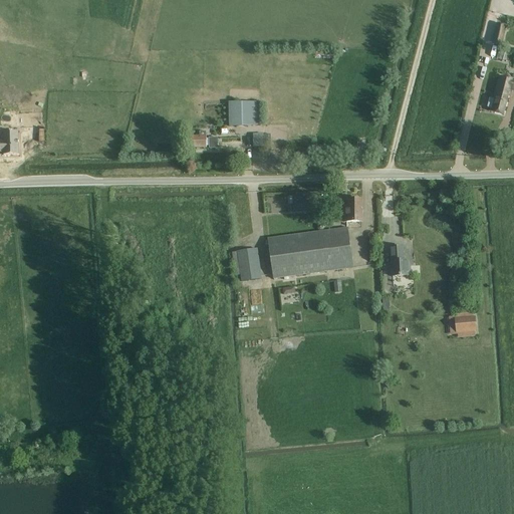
[(502,47),(506,26),(496,25),(492,45),(502,47)]
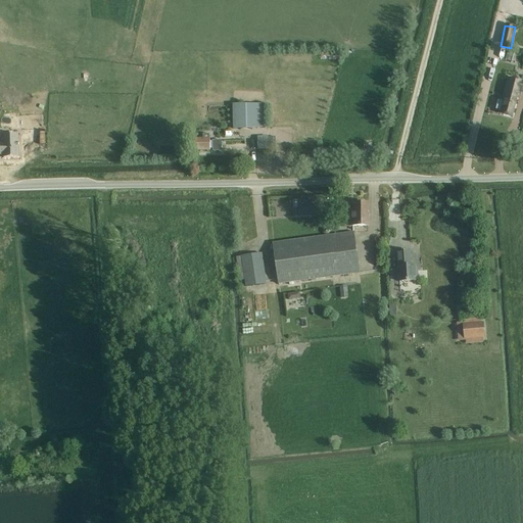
[(506,61),(518,62),(519,51),(507,50),(506,61)]
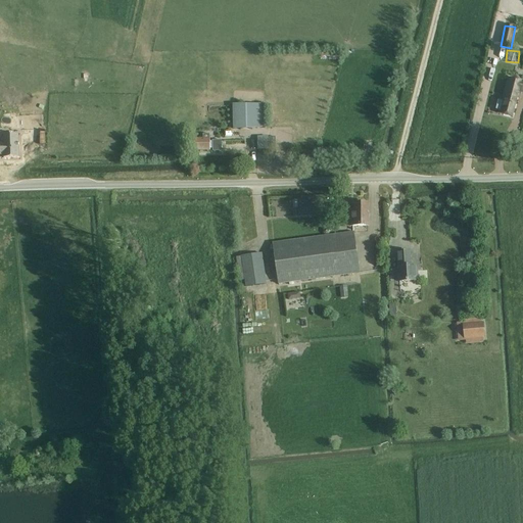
[(496,109),(503,111),(502,114),(512,116),(519,92),(522,92),(522,81),(509,78),(503,100),(498,99),(496,109)]
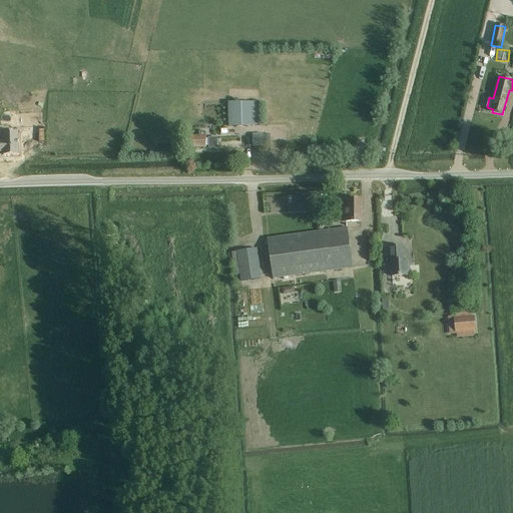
[(227,102),(228,127),(257,126),(257,102),(227,102)]
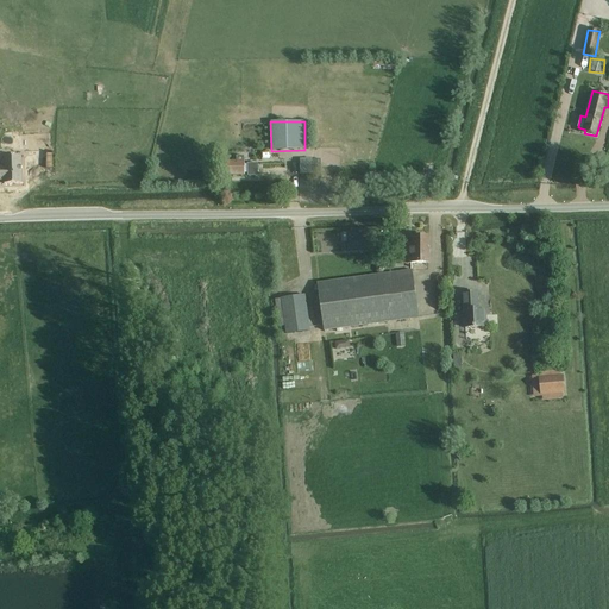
[(313,159),(300,159),(300,171),(313,171),(313,159)]
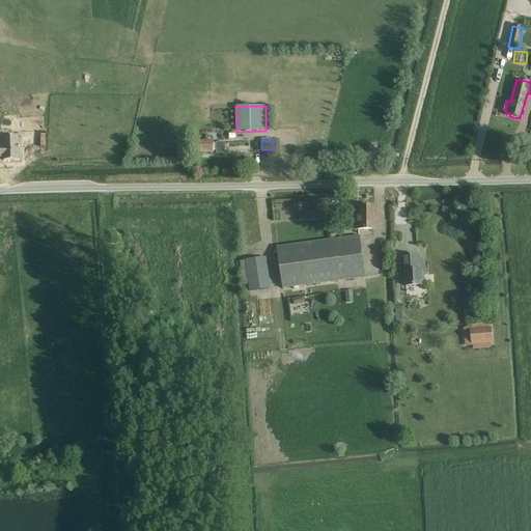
[(216,143),(216,144),(213,144),(213,141),(198,141),(198,152),(213,152),(213,151),(216,151),(216,154),(239,154),(239,142),(216,143)]
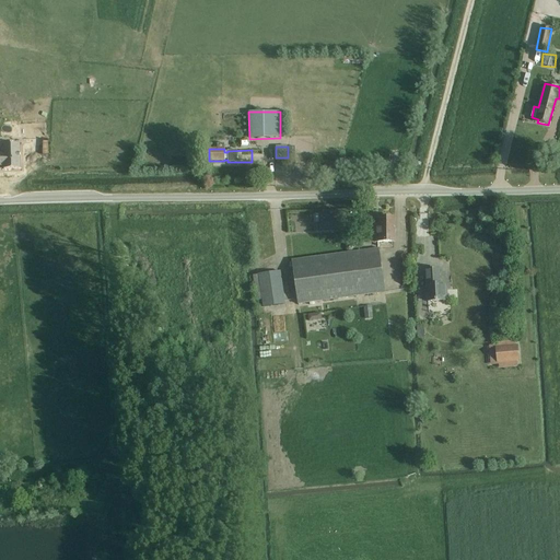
[(0,165),(21,165),(21,154),(21,152),(0,153),(0,165)]
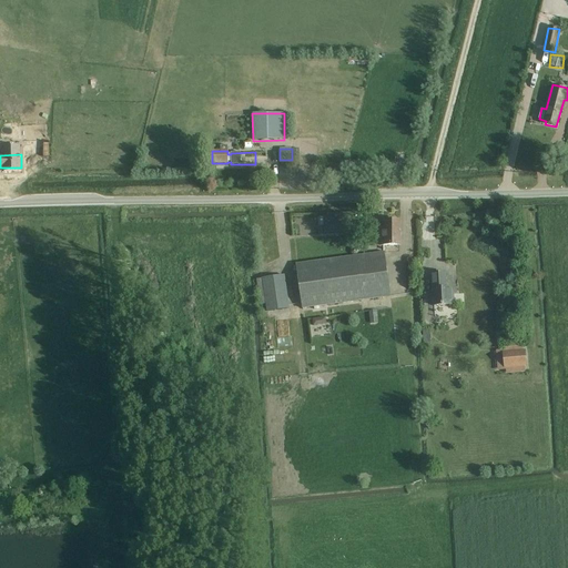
[(401,245),(401,221),(385,221),(385,232),(381,232),(381,245),(401,245)]
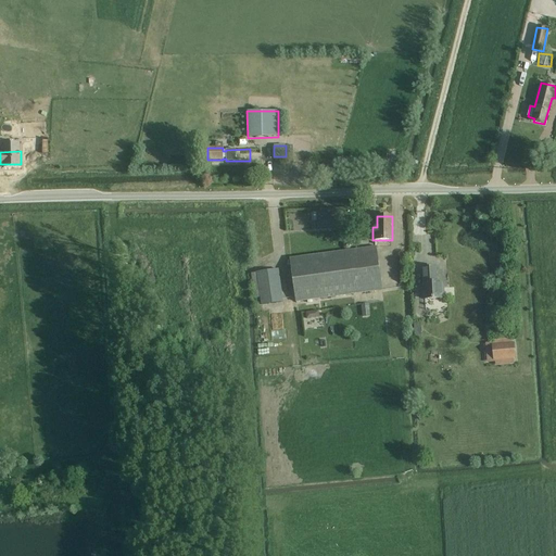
[(382,290),(377,257),(376,247),(290,258),(295,302),(382,290)]
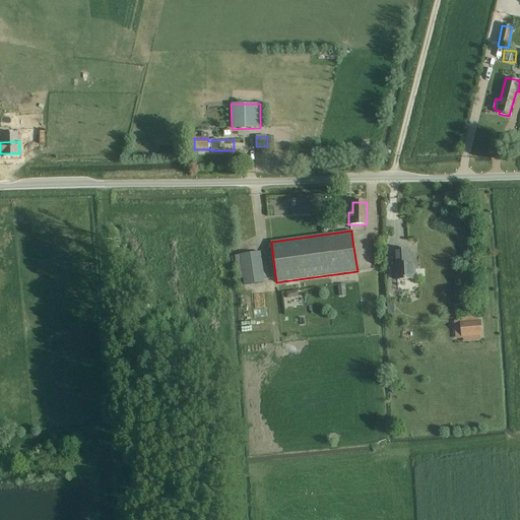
[(396,251),(396,261),(397,280),(414,279),(414,264),(408,264),(407,250),(396,251)]
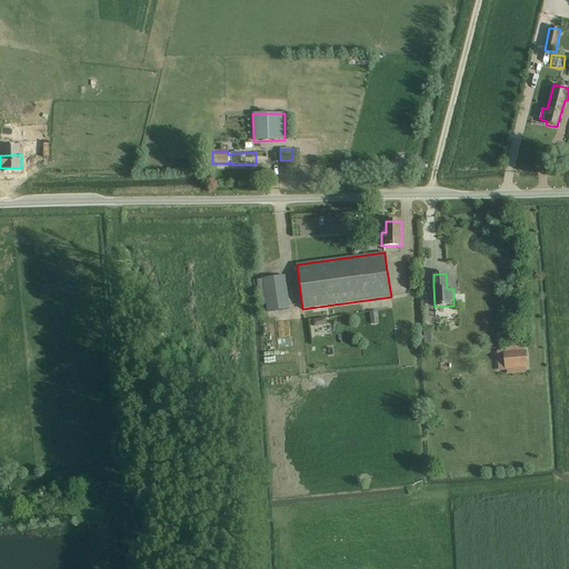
[(285,276),(258,280),(260,291),(265,290),(268,312),(290,309),(287,287),(285,276)]
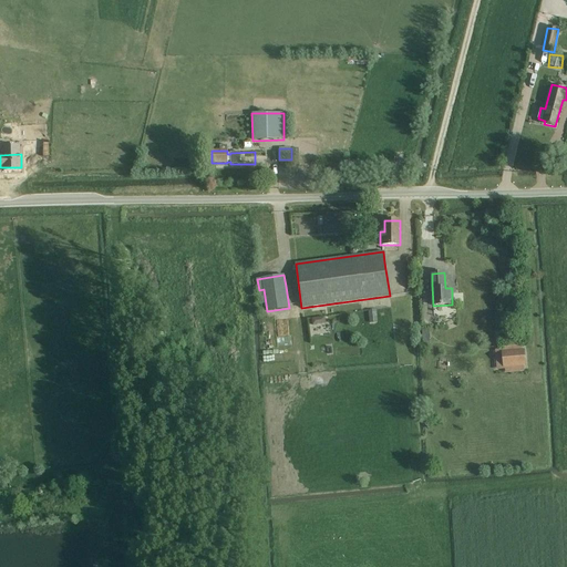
[(377,322),(375,310),(368,311),(369,323),(377,322)]
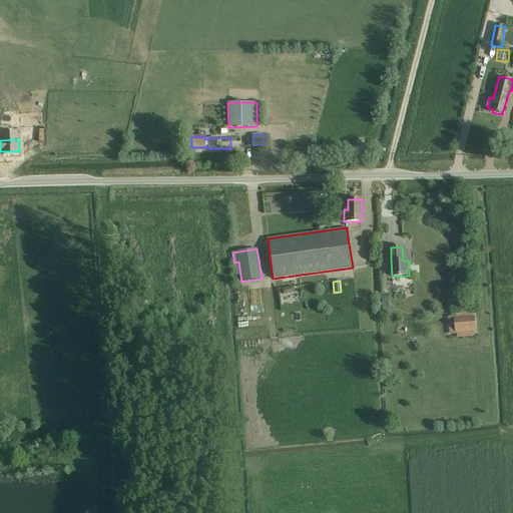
[(474,337),(474,332),(476,332),(474,316),(472,316),(472,312),(455,314),(455,317),(448,318),(449,336),(456,335),(457,339),(474,337)]
